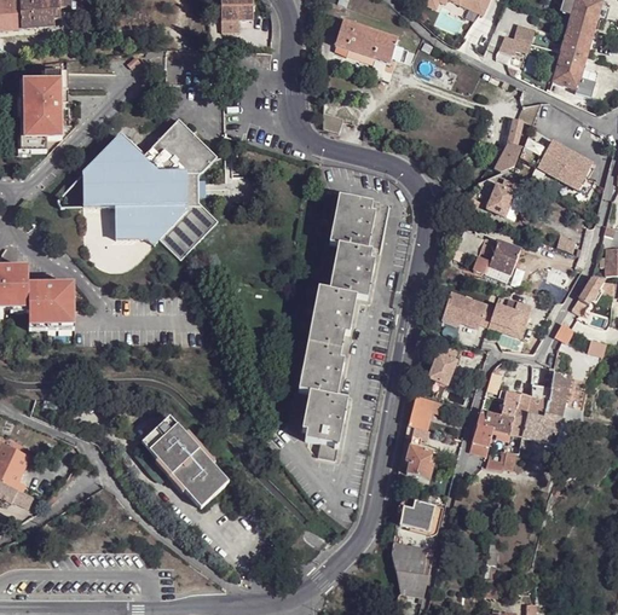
[(12,0),(0,1),(0,32),(57,27),(57,19),(63,18),(62,9),(61,0),(12,0)]
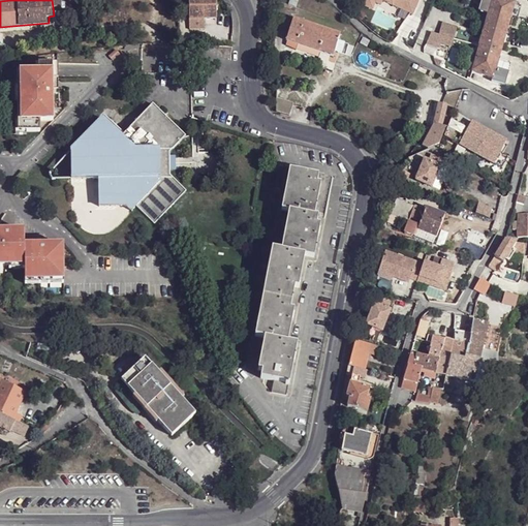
[(204,18),(215,18),(215,4),(215,0),(188,0),(188,27),(203,28),(204,18)]
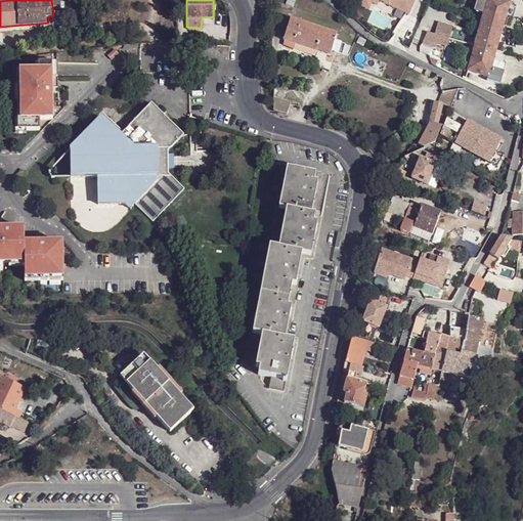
[(356,0),(356,1),(364,5),(366,0),(383,0),(408,11),(413,0),(356,0)]
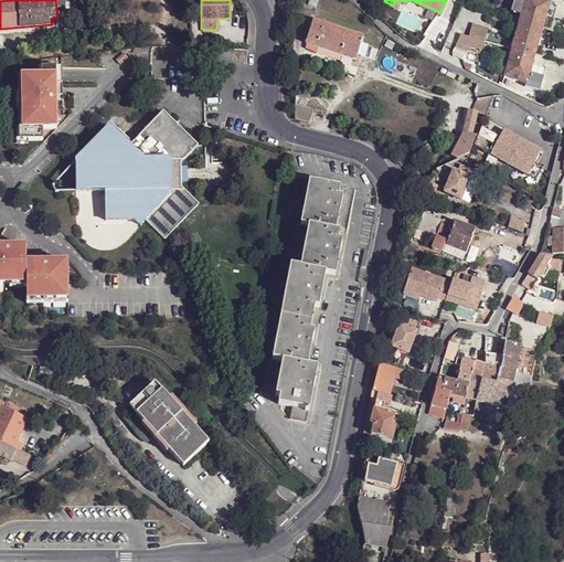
[(513,0),(512,9),(522,11),(524,0),(513,0)]
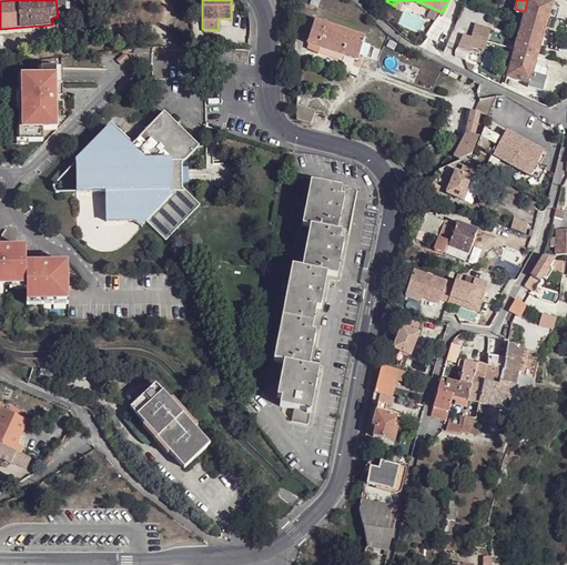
[(544,27),(552,0),(527,0),(525,11),(524,12),(522,20),(544,27)]
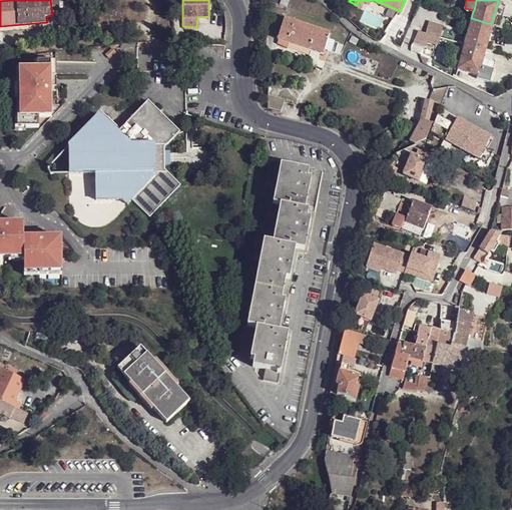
[(328,32),(282,17),(275,37),(287,41),(308,48),(321,52),(328,32)]
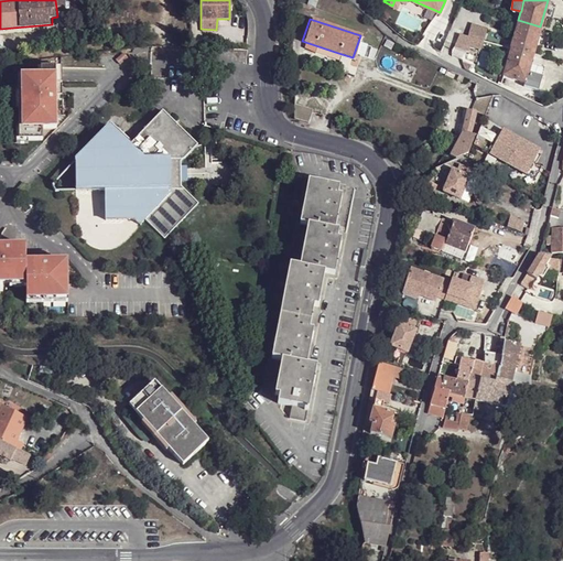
[(471,20),(467,33),(483,38),(486,24),(471,20)]
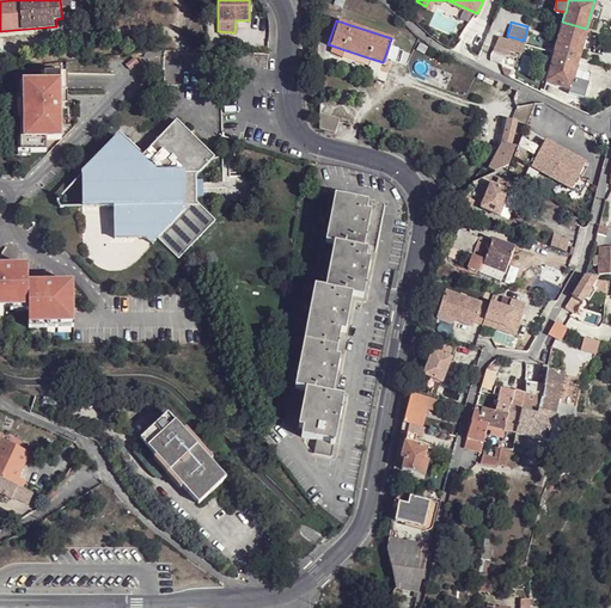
[(562,22),(554,49),(579,57),(586,29),(562,22)]
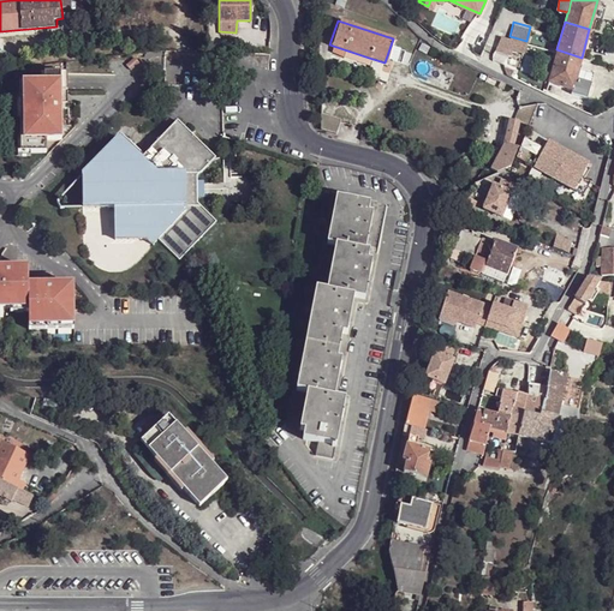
[(495,49),(510,53),(511,48),(524,52),(526,41),(510,36),(502,34),(500,34),(498,45),(495,49)]
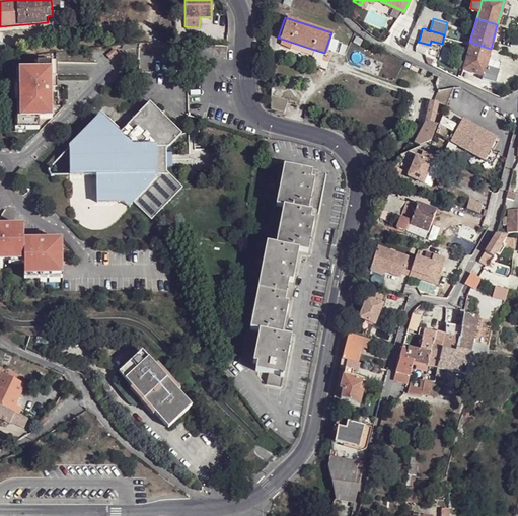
[(311,49),(290,42),(288,46),(310,53),(311,49)]
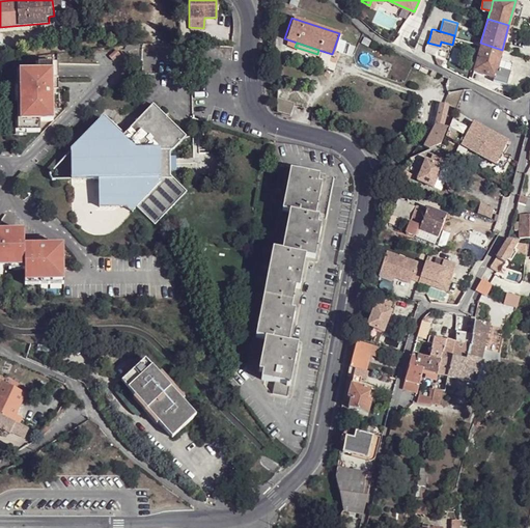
[(502,50),(480,43),(473,68),(502,77),(505,65),(498,62),(502,50)]
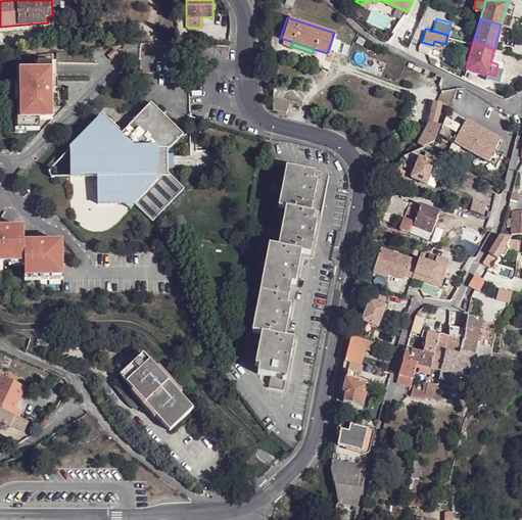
[(38,61),(38,67),(52,68),(53,87),(57,86),(57,61),(38,61)]
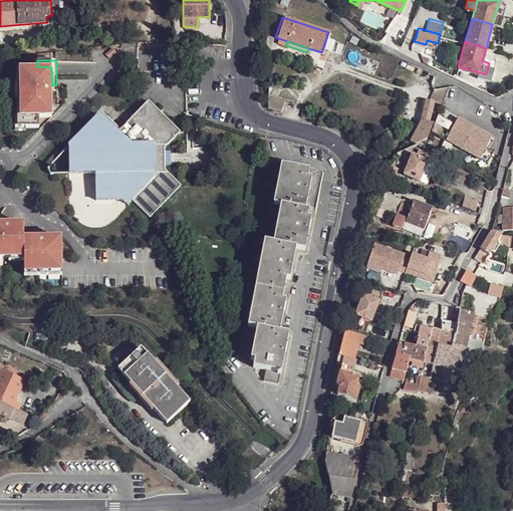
[(415,72),(418,67),(410,64),(408,69),(415,72)]
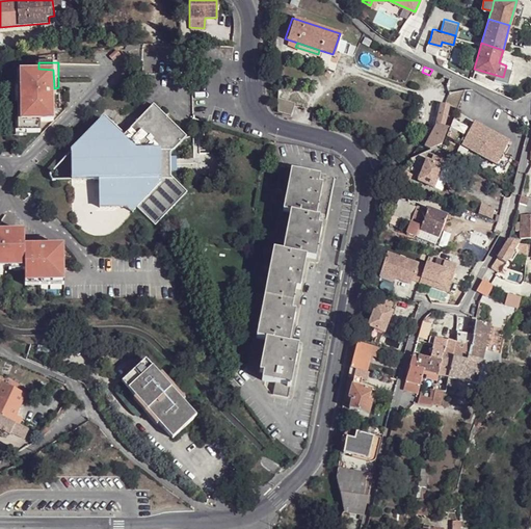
[(38,69),(20,70),(21,118),(21,131),(27,131),(40,131),(41,121),(54,120),(54,110),(54,95),(54,88),(53,70),(38,69)]
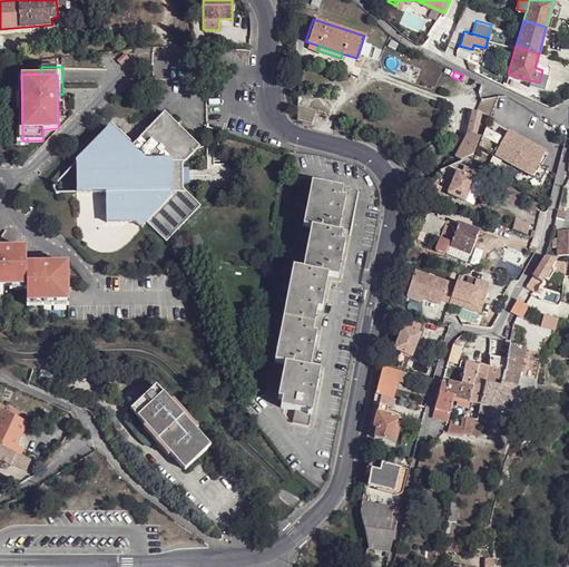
[(314,105),(295,99),(295,115),(310,119),(314,105)]
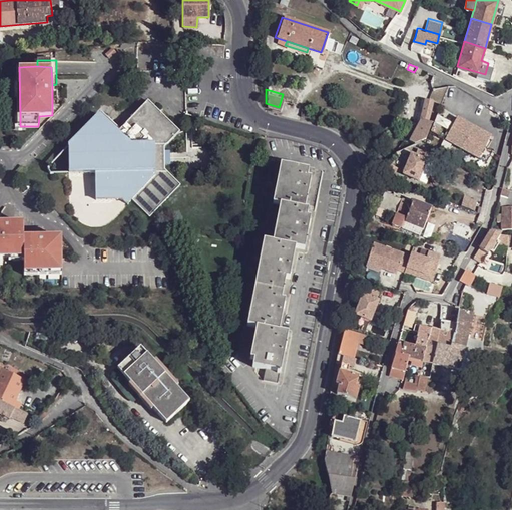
[(179,128),(148,97),(120,125),(118,128),(100,111),(69,142),(69,169),(96,169),(97,195),(123,195),(127,199),(132,195),(149,211),(180,180),(164,165),(164,143),(179,128)]
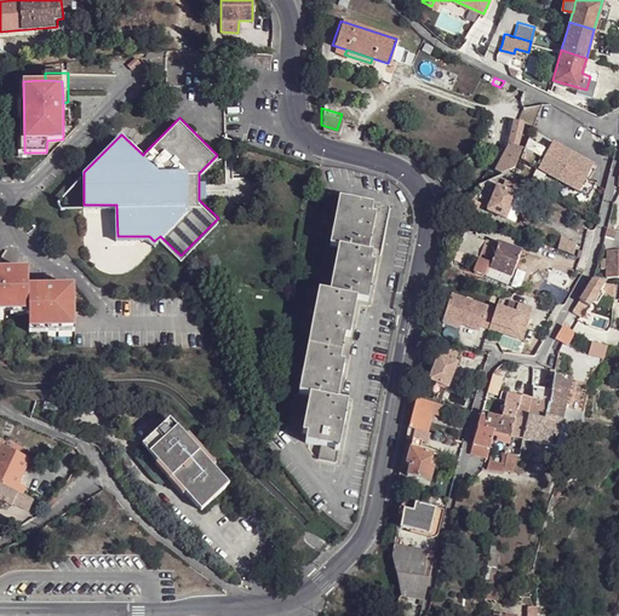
[(516,137),(520,122),(510,120),(504,145),(514,148),(516,137)]
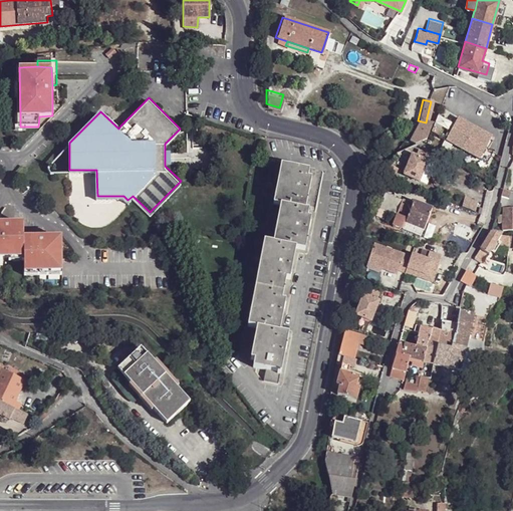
[(476,123),(459,113),(457,118),(454,117),(451,122),(438,115),(432,132),(463,149),(487,162),(493,150),(487,147),(492,138),(489,137),(492,132),(476,123)]
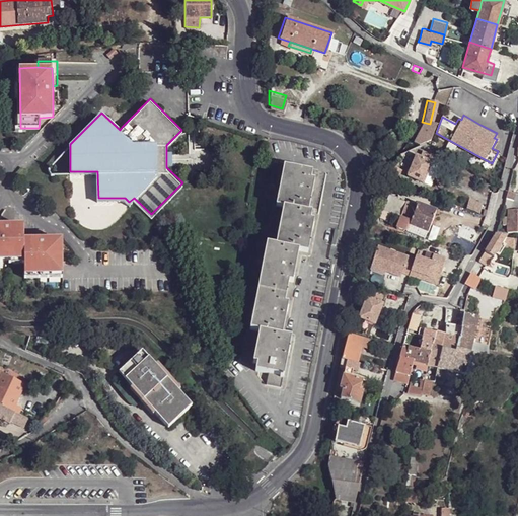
[(20,128),(20,116),(15,116),(15,131),(26,131),(26,128),(20,128)]
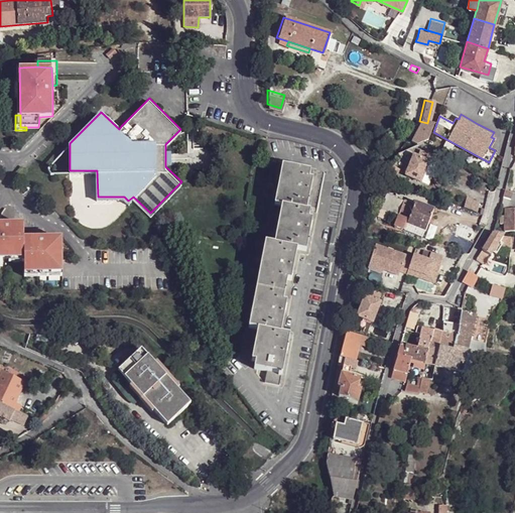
[(419,121),(410,143),(414,143),(425,139),(430,124),(427,123),(419,121)]
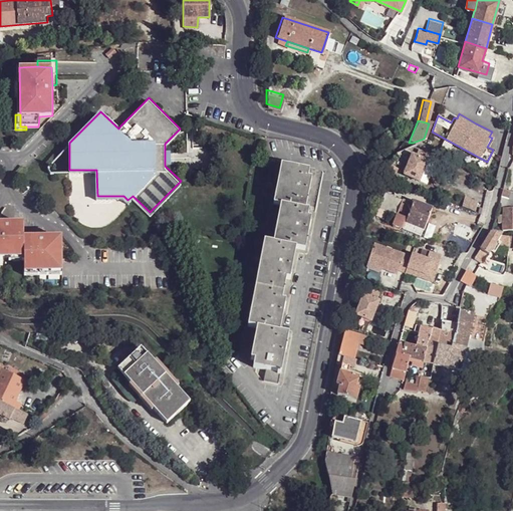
[(69,170),(69,143),(48,164),(48,171),(69,170)]
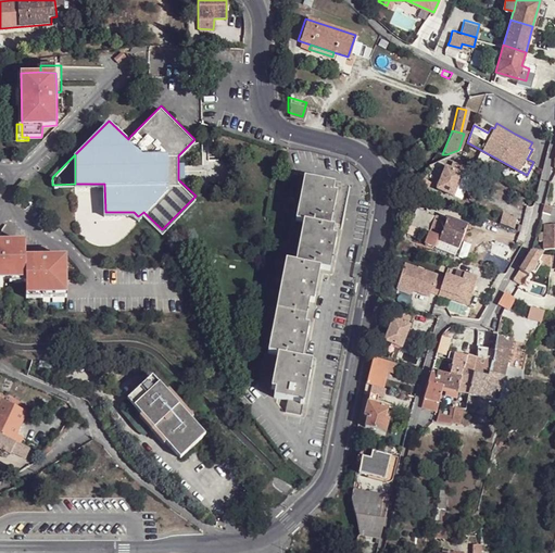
[(448,168),(443,166),(434,188),(451,196),(459,173),(464,175),(466,168),(451,162),(448,168)]
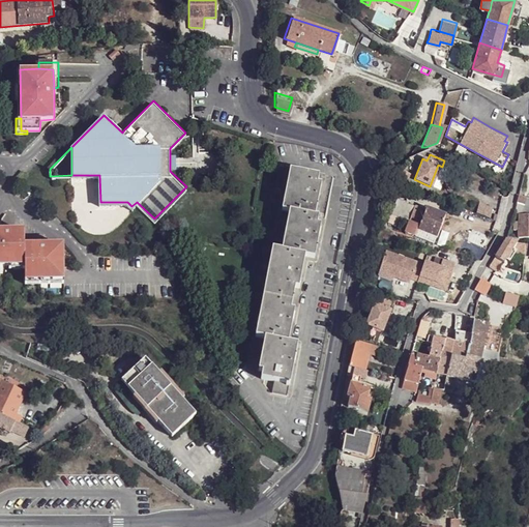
[(438,165),(430,186),(436,188),(445,168),(442,167),(438,165)]
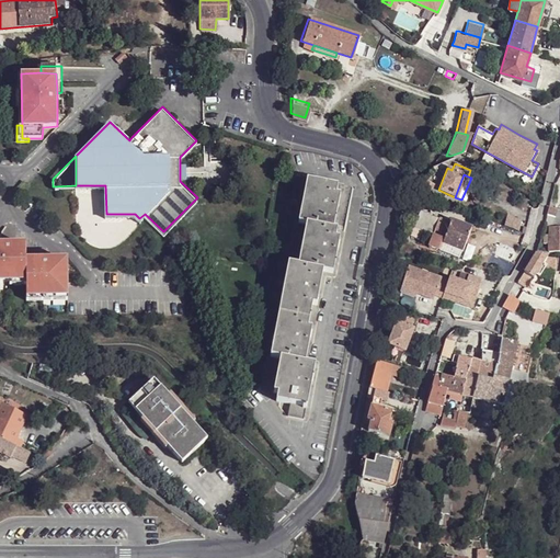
[(307,178),(298,220),(306,221),(333,226),(340,192),(335,191),(336,183),(307,178)]
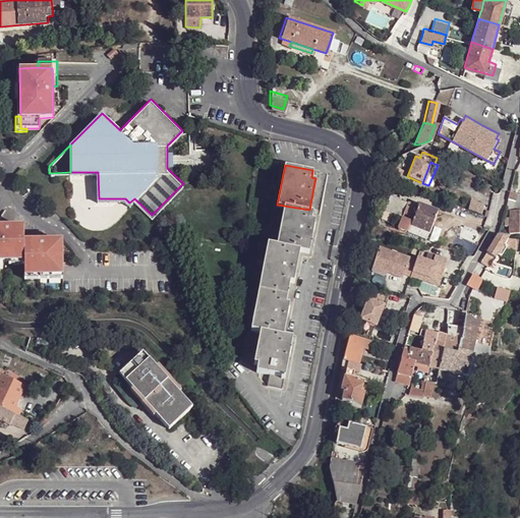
[(519,190),(514,191),(515,192),(513,199),(511,207),(519,206),(519,190)]
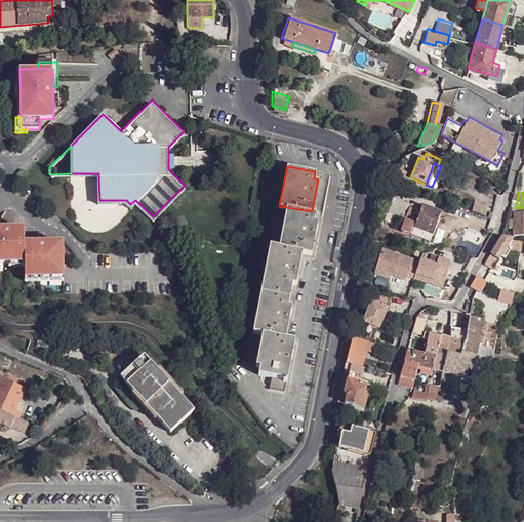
[(393,218),(401,222),(407,204),(390,198),(383,218),(391,222),(393,218)]
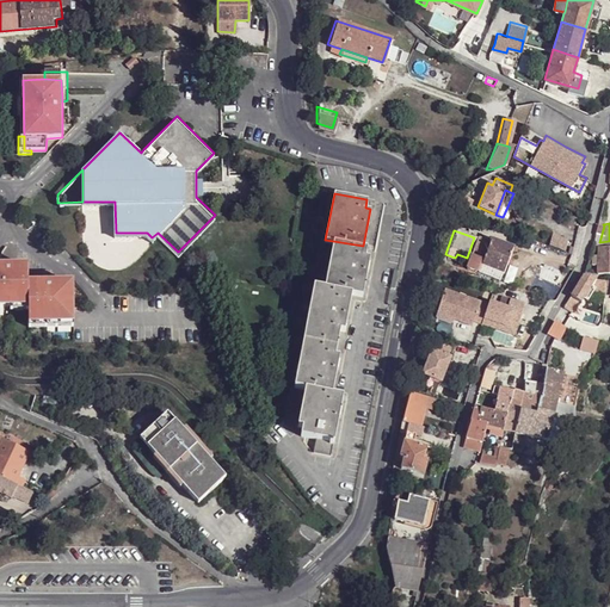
[(552,234),(547,245),(562,251),(566,240),(552,234)]
